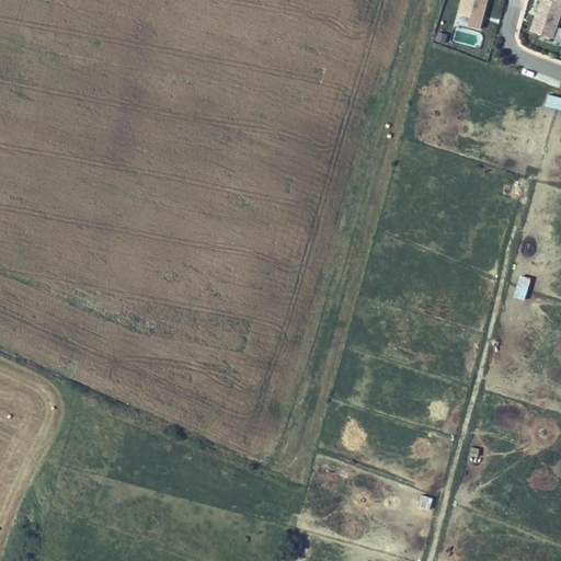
[(489,0),(462,0),(460,13),(472,16),(470,25),(482,29),(489,0)]
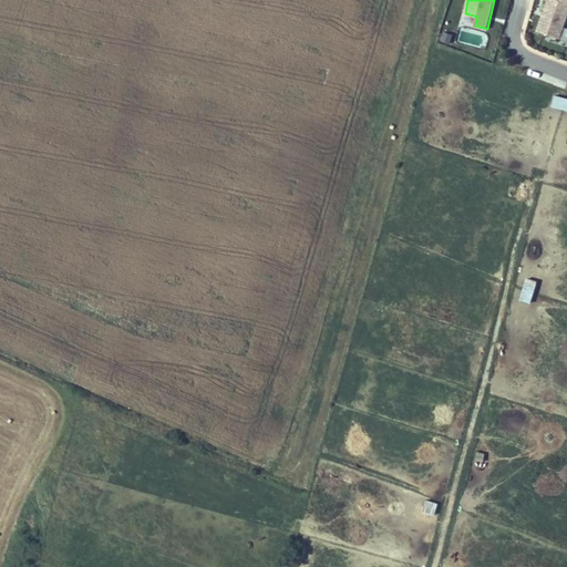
[(566,0),(549,0),(539,31),(562,38),(566,20),(566,0)]
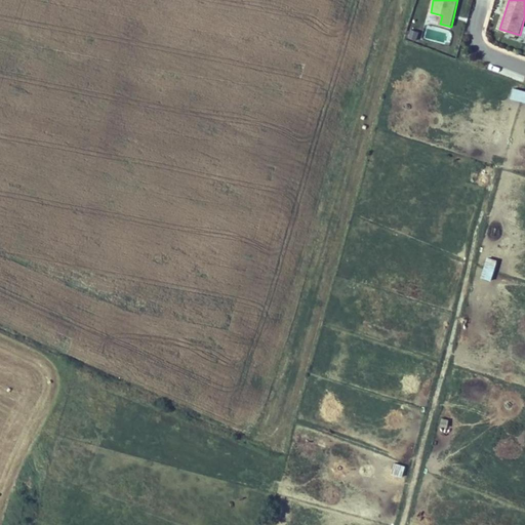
[(429,15),(429,24),(438,25),(439,15),(429,15)]
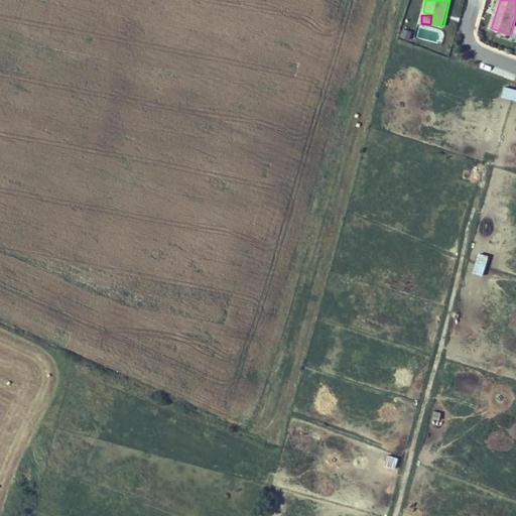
[(412,32),(404,30),(402,37),(410,39),(412,32)]
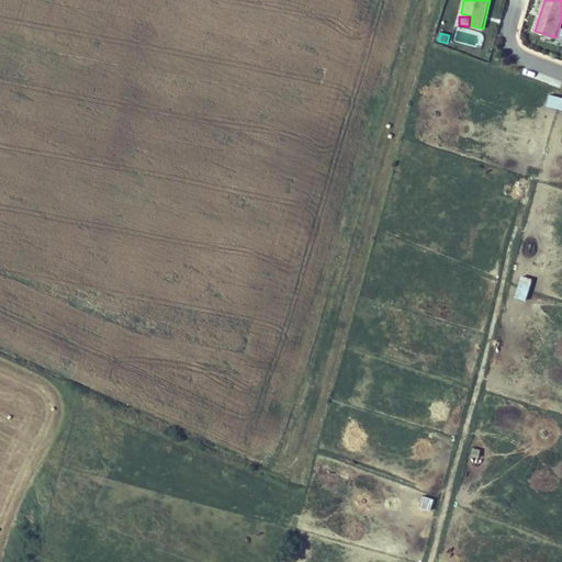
[(561,97),(549,94),(547,105),(561,110),(561,97)]
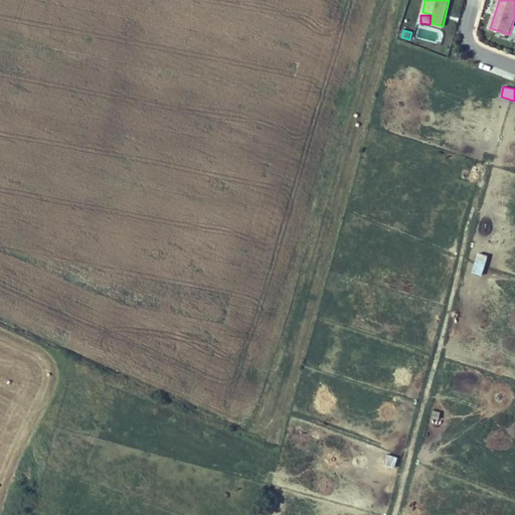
[(483,276),(488,254),(477,252),(472,274),(483,276)]
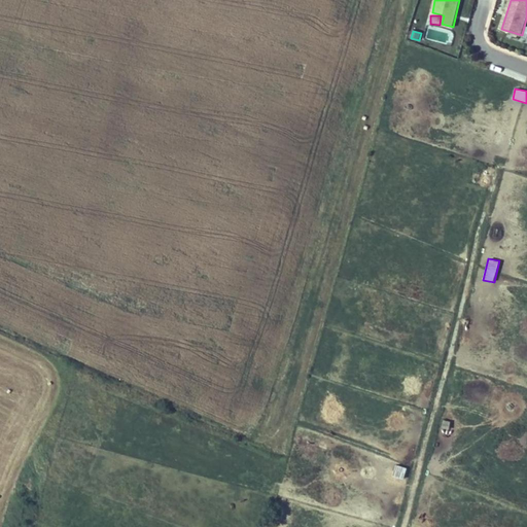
[(395,465),(393,477),(405,479),(407,467),(395,465)]
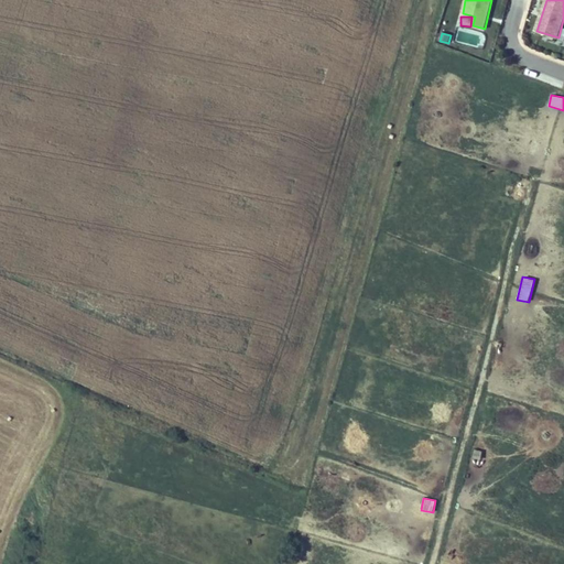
All buildings are outlined.
